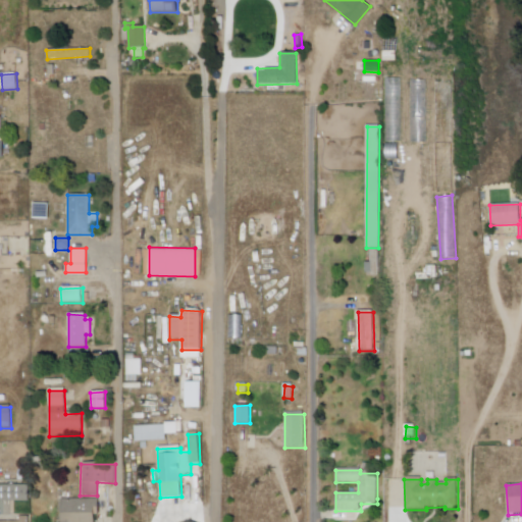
[(0,485),(30,486),(29,502),(0,502),(0,485)]
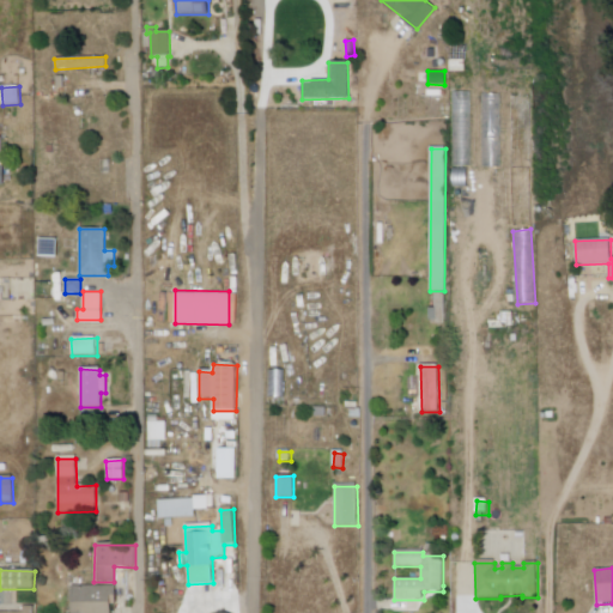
[(72,587),(72,612),(110,612),(110,607),(116,607),(116,587),(72,587)]
